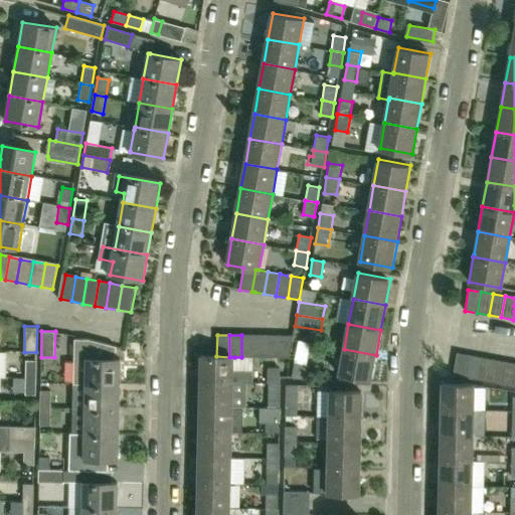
[(253,335),(241,335),(241,357),(253,357),(253,335)]
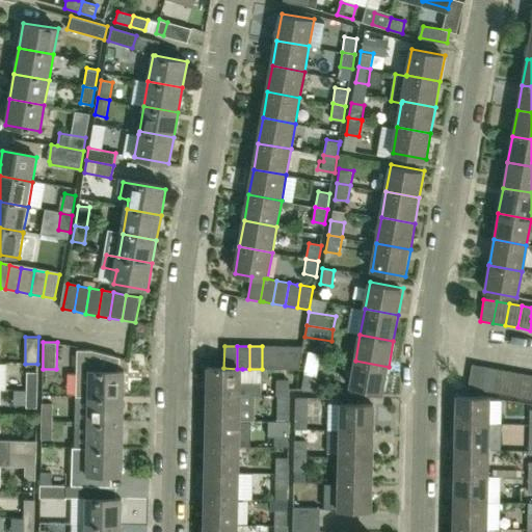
[(274,347),(262,346),(262,369),(274,370),(274,347)]
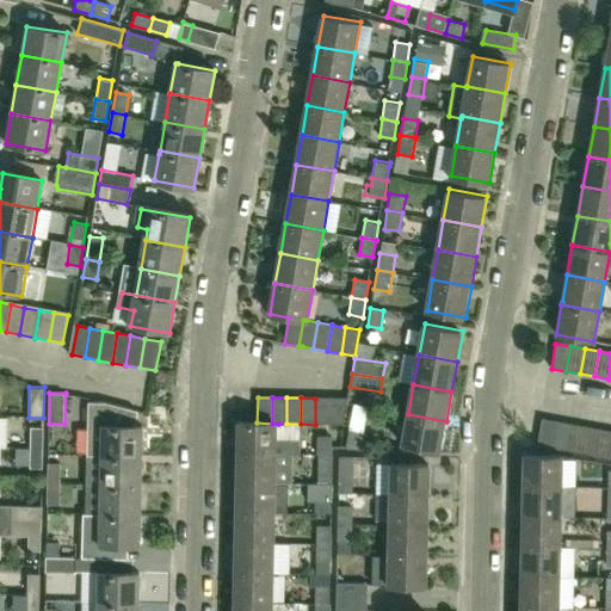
[(315,425),(329,425),(329,399),(315,399),(315,425)]
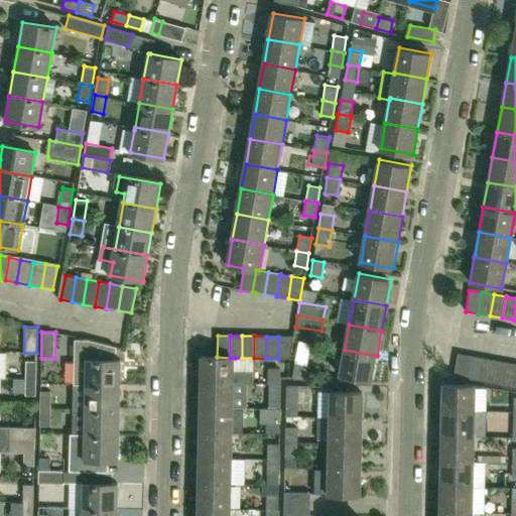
[(293,337),(278,337),(278,359),(290,359),(293,337)]
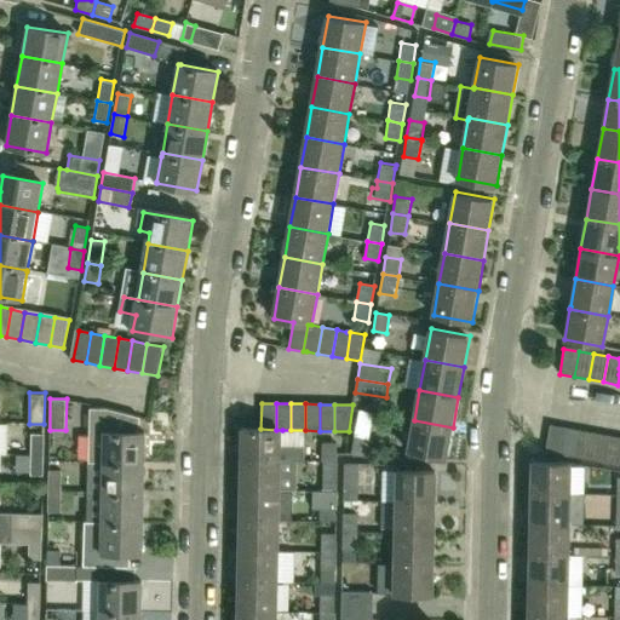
[(90,408),(89,461),(143,463),(144,432),(138,432),(139,417),(107,408),(90,408)]
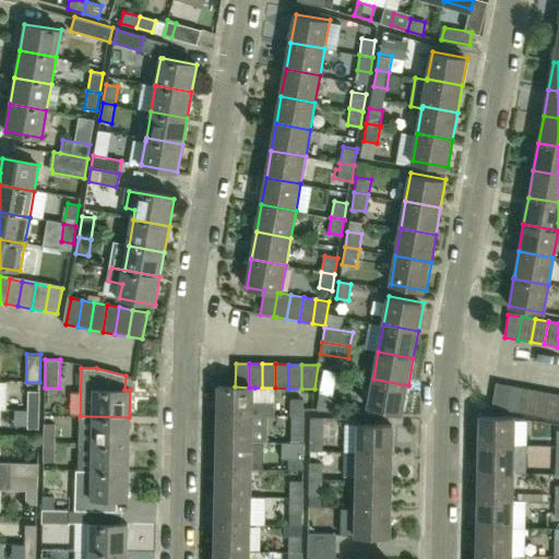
[(373,379),(373,380),(368,407),(403,414),(408,385),(373,379)]
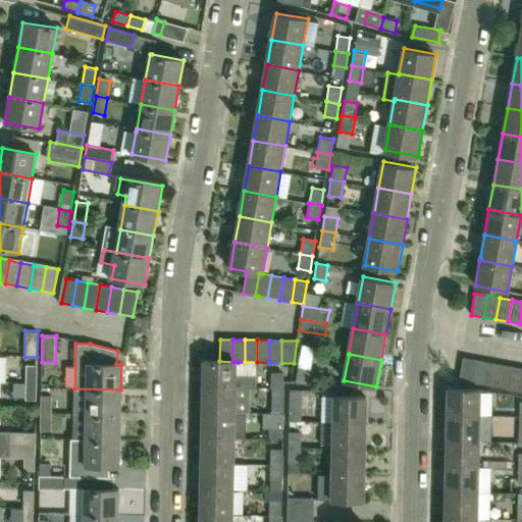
[(475,360),(463,358),(459,381),(471,383),(475,360)]
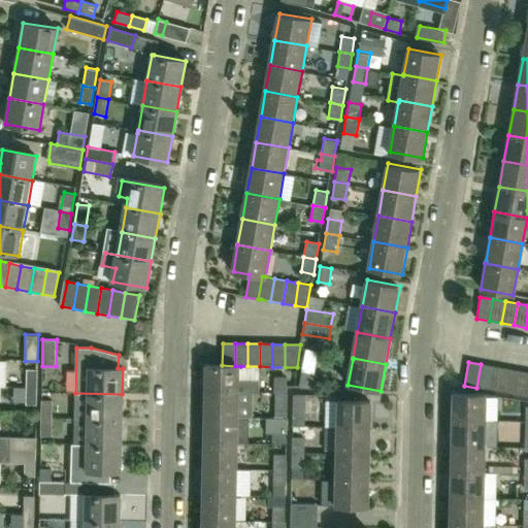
[(493,366),(481,364),(476,388),(489,390),(493,366)]
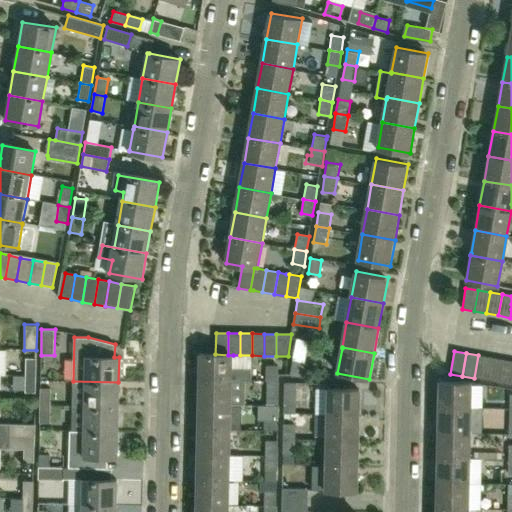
[(201,354),(200,380),(232,381),(233,379),(252,379),(252,367),(233,367),(233,355),(228,355),(215,354),(201,354)]
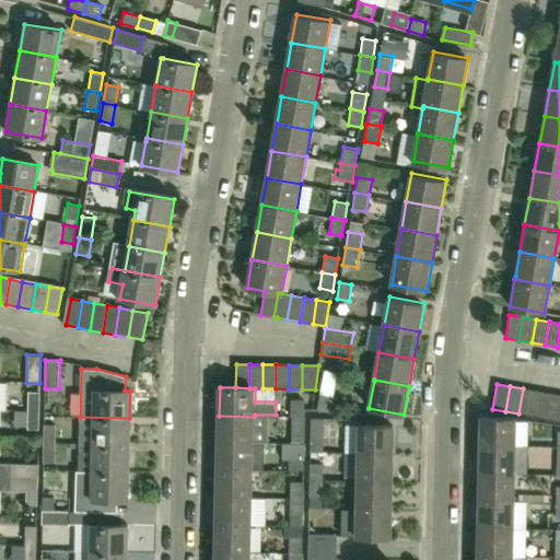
[(518,413),(532,416),(536,391),(523,388),(518,413)]
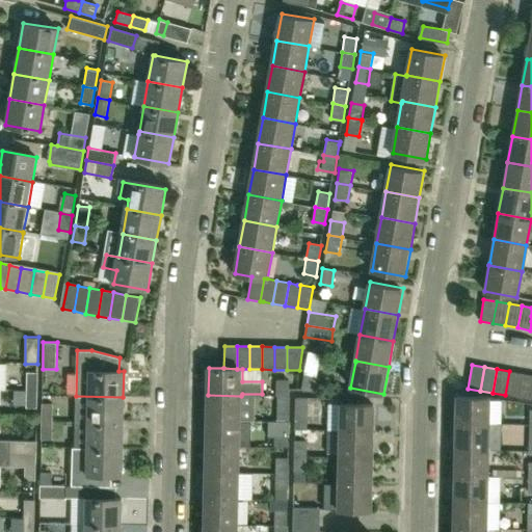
[(522,374),(509,371),(505,395),(517,397),(522,374)]
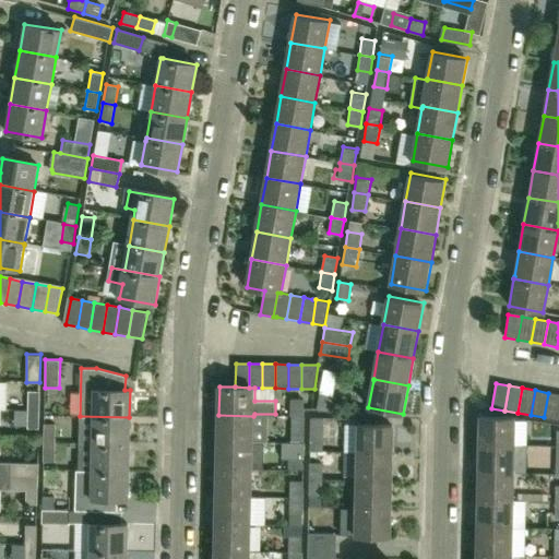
[(28,391),(27,409),(38,411),(39,392),(28,391)]
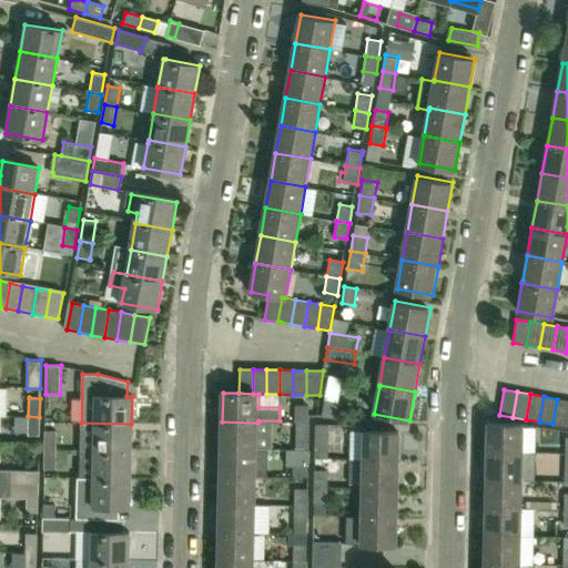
[(335,417),(337,401),(324,398),(321,415),(335,417)]
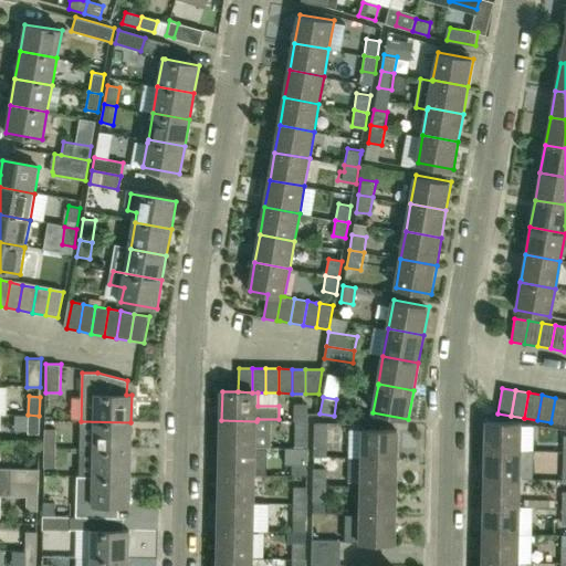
[(551,422),(564,426),(565,411),(565,399),(555,398),(551,422)]
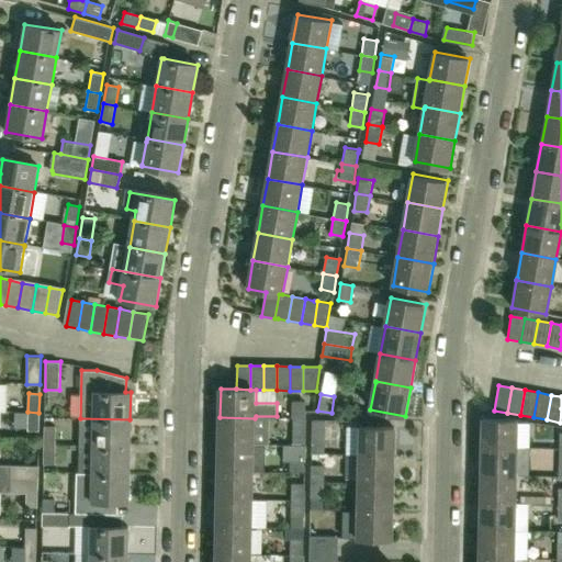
[(305,417),(305,401),(292,401),(291,417),(305,417)]
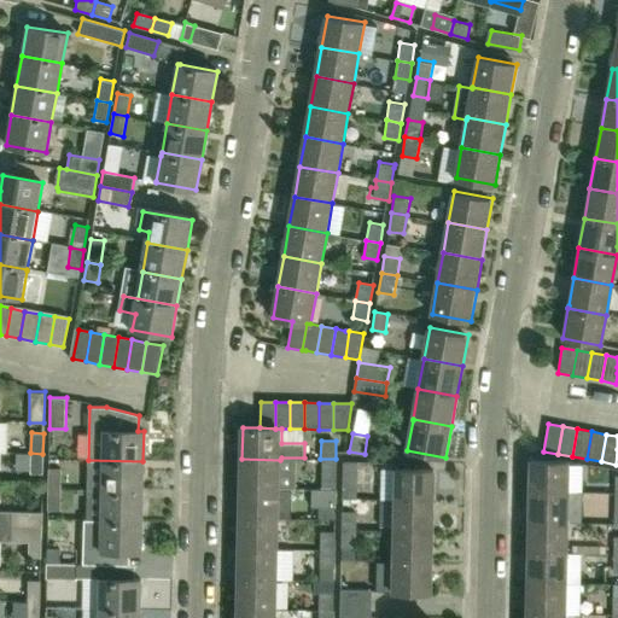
[(30,468),(30,473),(42,474),(42,454),(30,453),(30,468)]
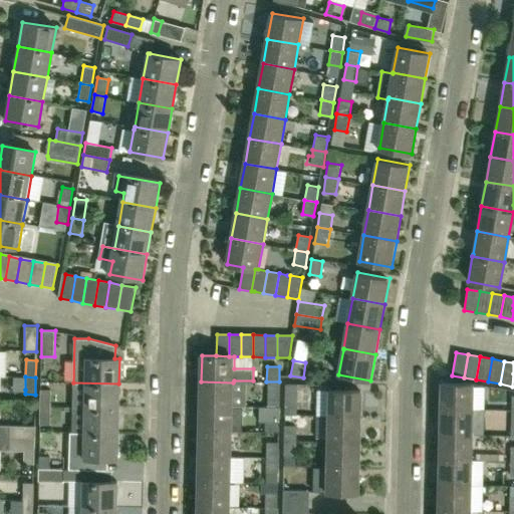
[(233,408),(233,407),(233,382),(201,381),(200,407),(233,408)]
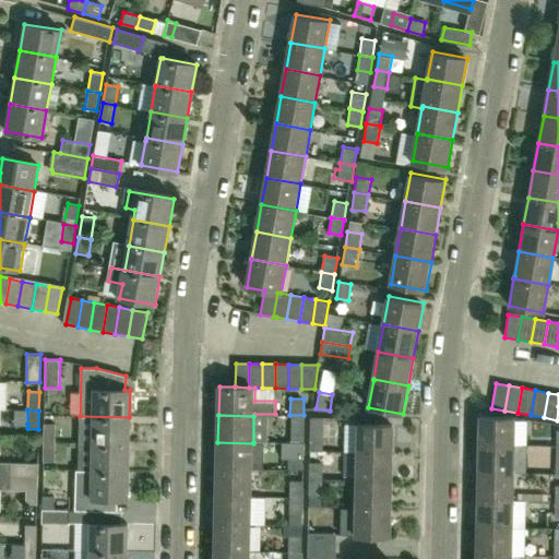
[(80,416),(80,417),(93,417),(92,443),(129,444),(129,417),(80,416)]
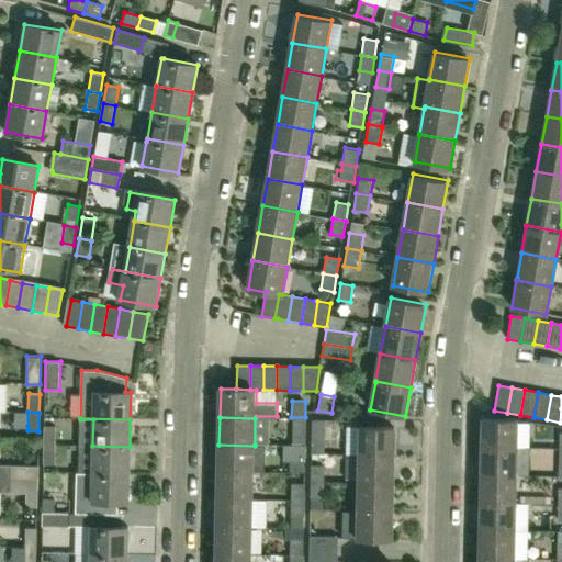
[(325,436),(325,418),(312,418),(312,436),(311,452),(324,453),(325,436)]
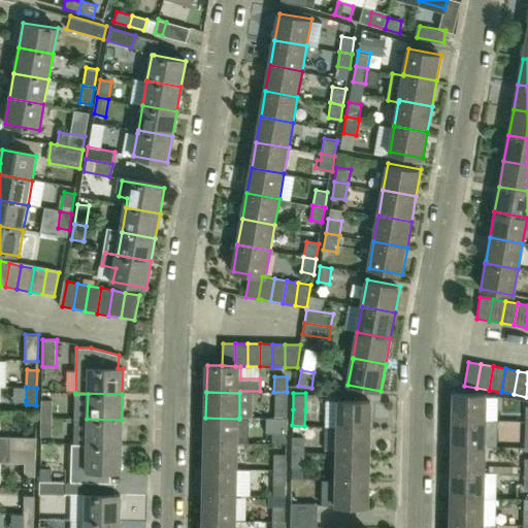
[(453,421),(484,422),(485,396),(453,395),(453,421)]
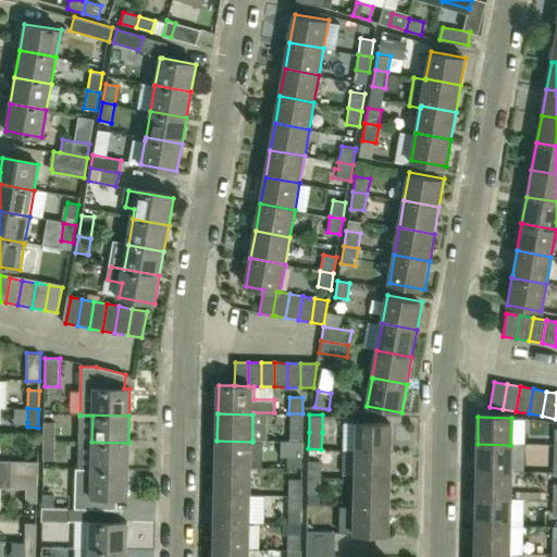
[(44,421),(44,442),(54,442),(54,440),(69,441),(69,422),(44,421)]
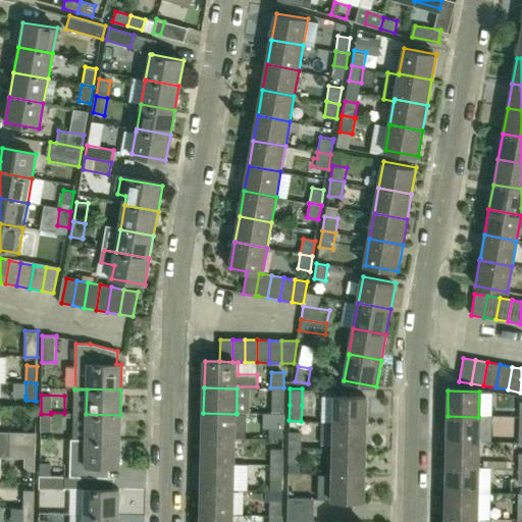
[(272,397),(271,413),(284,413),(284,397),(272,397)]
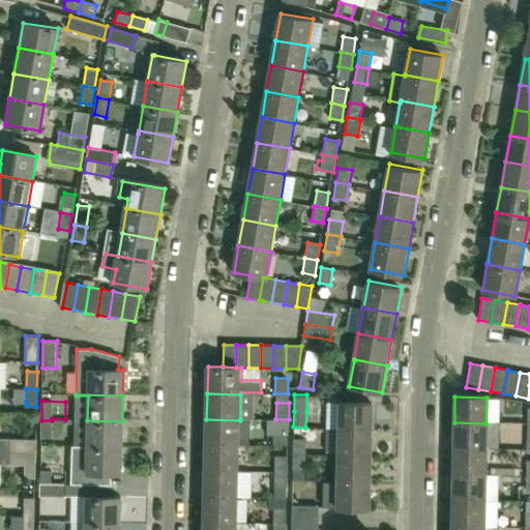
[(342,403),(341,430),(373,430),(374,404),(342,403)]
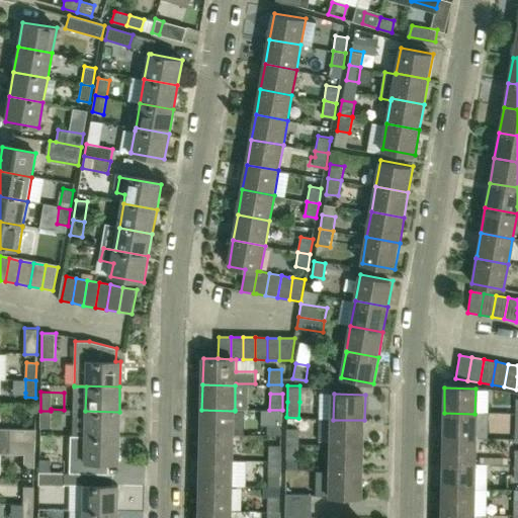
[(234,436),(235,411),(201,410),(201,435),(234,436)]
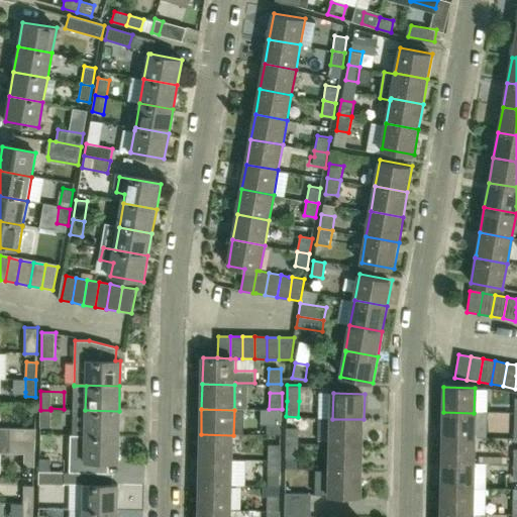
[(259,424),(281,424),(282,409),(269,409),(259,409),(259,424)]
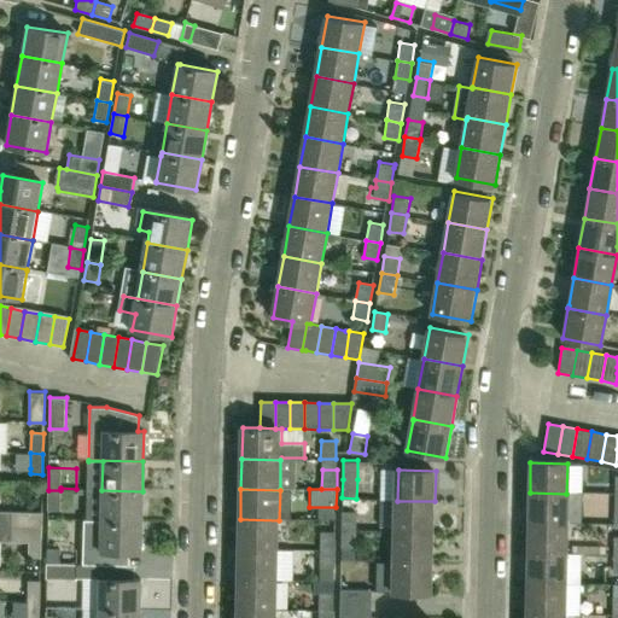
[(60,490),(48,490),(48,509),(60,509),(60,490)]
